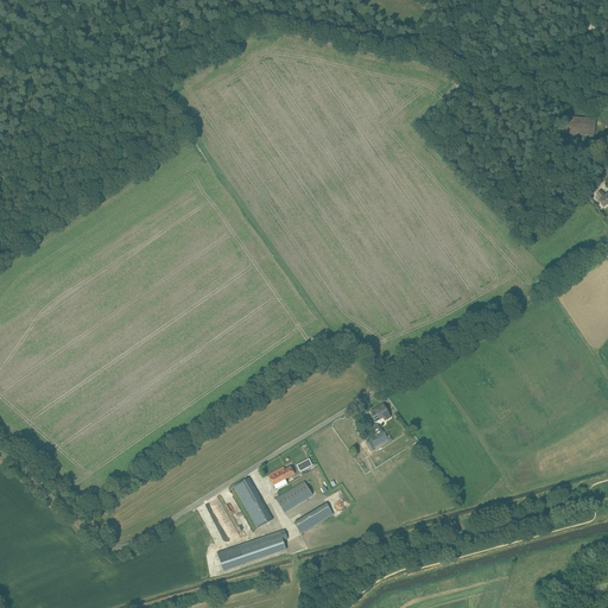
[(594,135),(595,119),(562,115),(559,132),(594,135)]
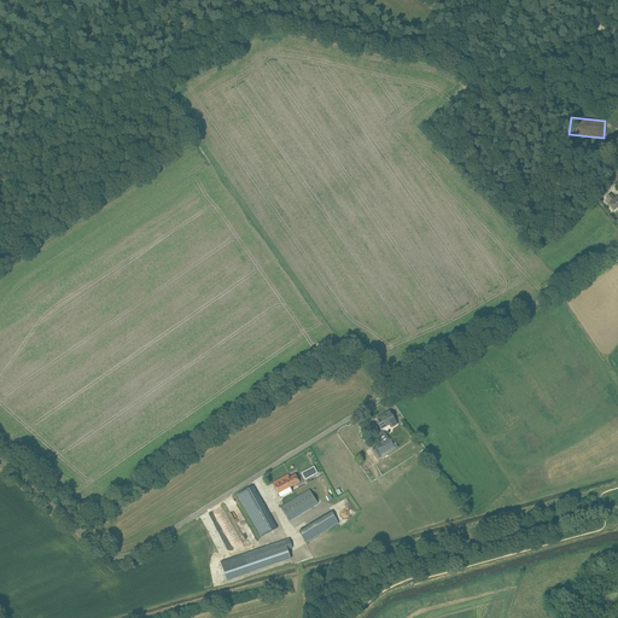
[(575,169),(566,181),(570,184),(578,173),(575,169)]
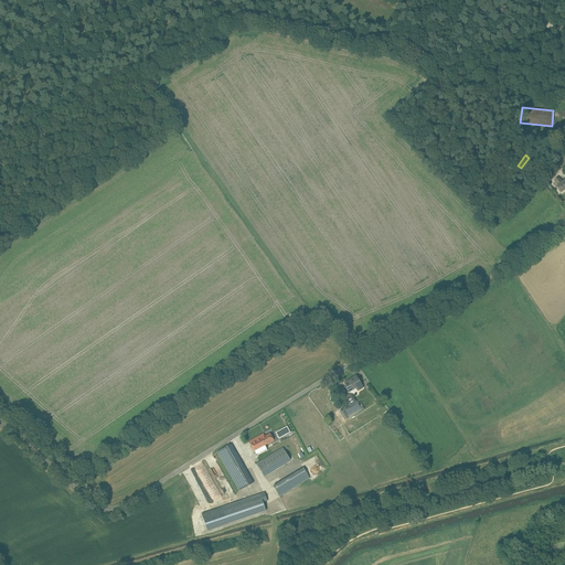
[(564,189),(564,181),(564,180),(562,182),(558,178),(554,180),(558,185),(556,187),(561,193),(564,189)]
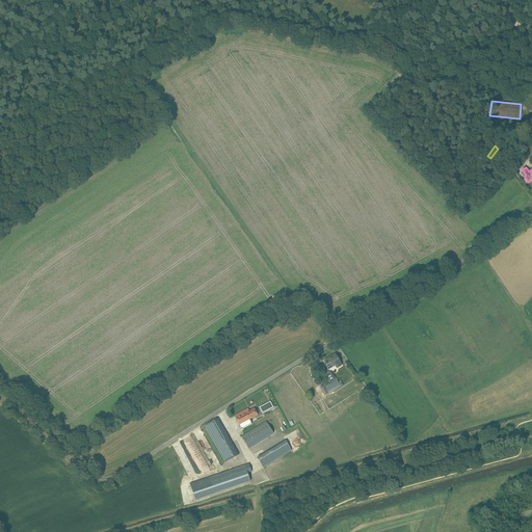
[(329,358),(324,362),(326,363),(325,364),(326,364),(325,365),(327,368),(328,370),(336,366),(337,367),(340,365),(341,365),(339,361),(338,358),(335,354),(329,357),(329,358)]
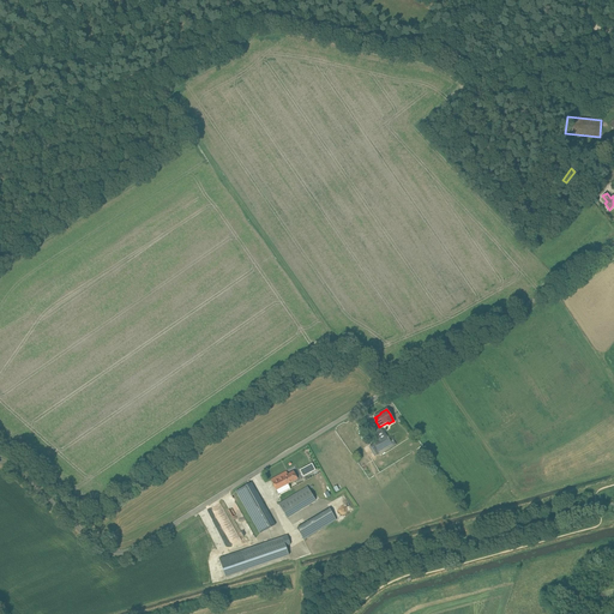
[(378,451),(391,443),(387,435),(373,444),(378,451)]
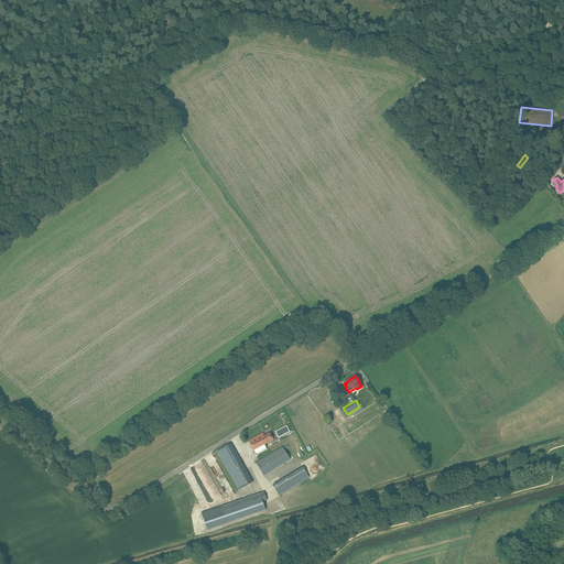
[(285,423),(273,429),(277,435),(288,429),(285,423)]
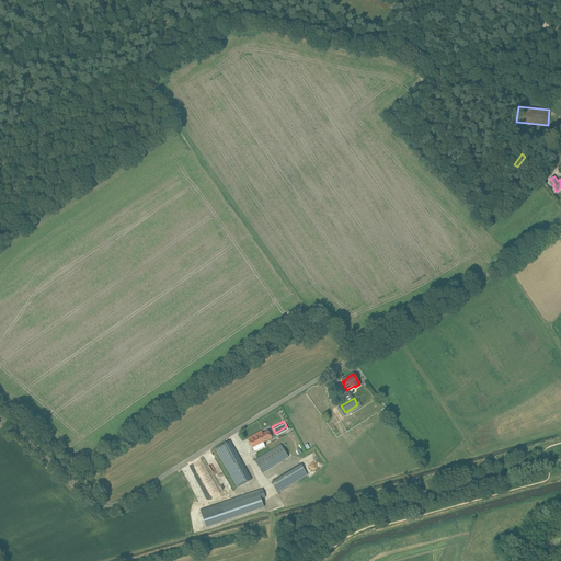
[(248,438),(254,453),(265,447),(263,442),(272,437),(268,431),(263,434),(262,431),(248,438)]
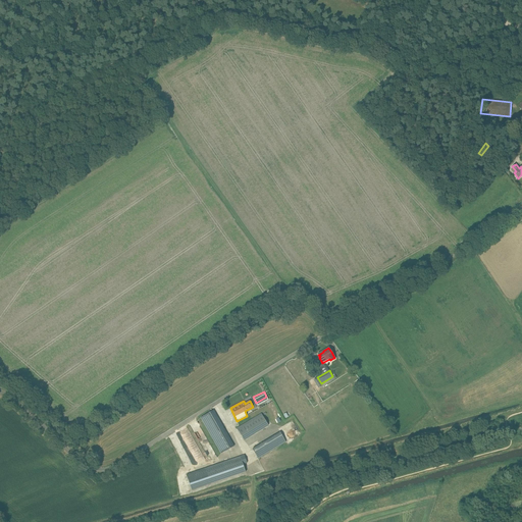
[(209,413),(201,418),(203,422),(211,435),(213,434),(218,444),(228,437),(223,428),(216,415),(213,410),(209,413)]
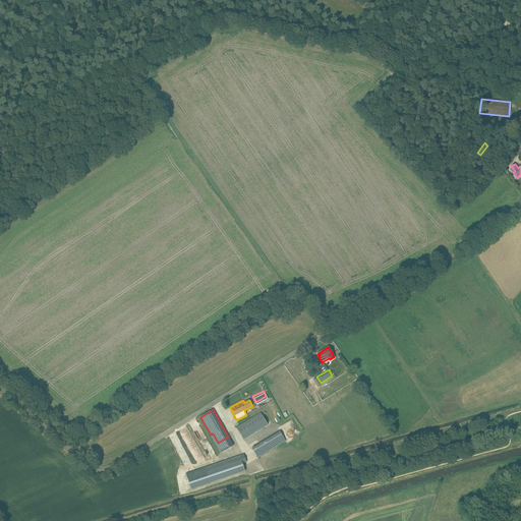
[(268,424),(264,418),(261,413),(237,429),(244,440),(268,424)]
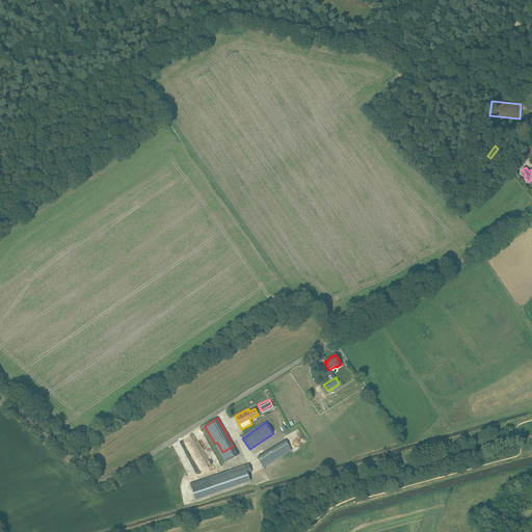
[(286,441),(257,458),(263,468),(292,450),(286,441)]
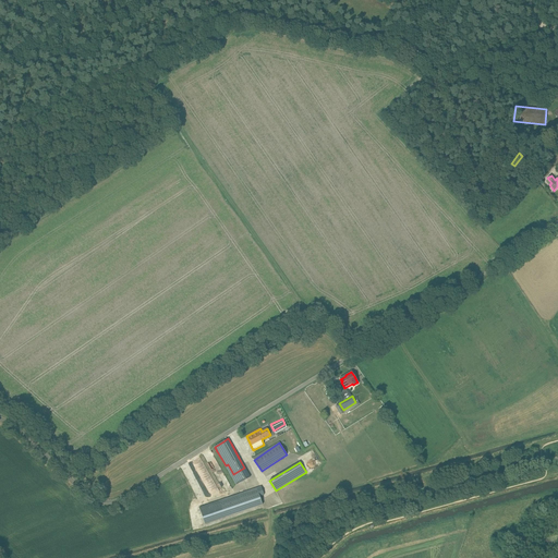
[(208,485),(211,492),(219,487),(216,481),(214,482),(208,485)]
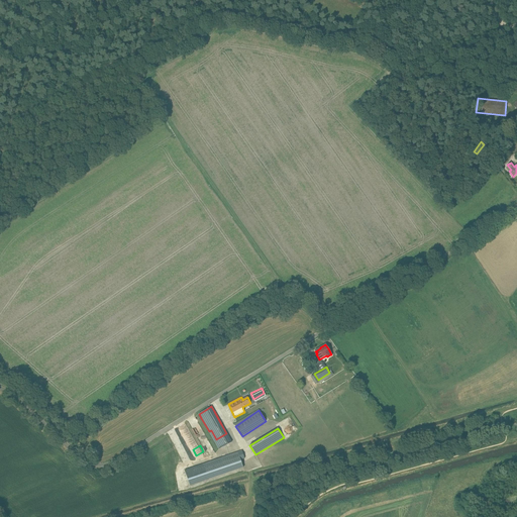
[(200,466),(185,471),(190,486),(205,481),(243,468),(240,459),(244,458),(242,451),(238,452),(200,466)]
